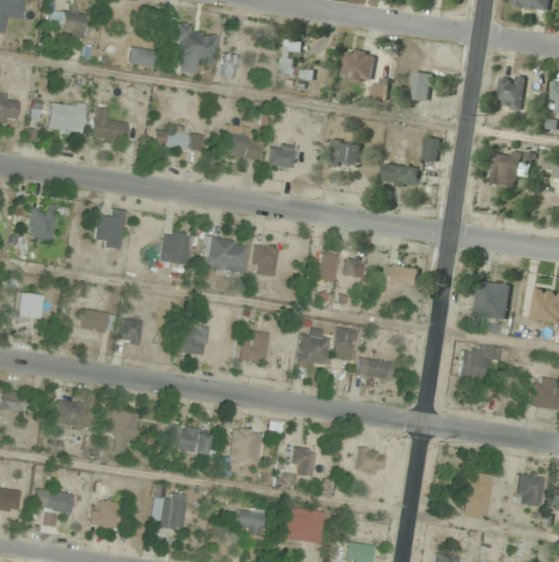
[(0,0),(0,31),(8,32),(9,20),(22,21),(23,0),(0,0)]
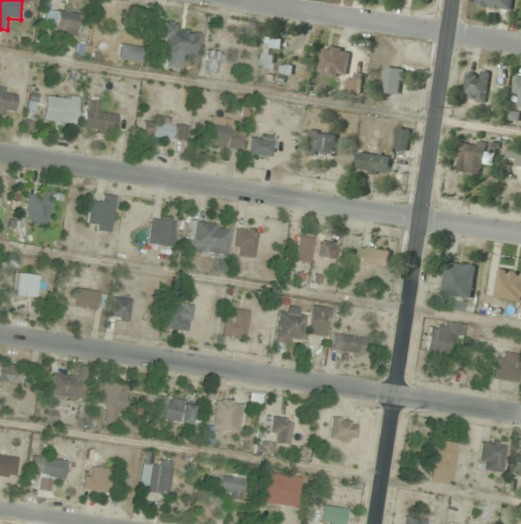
[(516,9),(517,0),(481,0),(481,3),(516,9)]
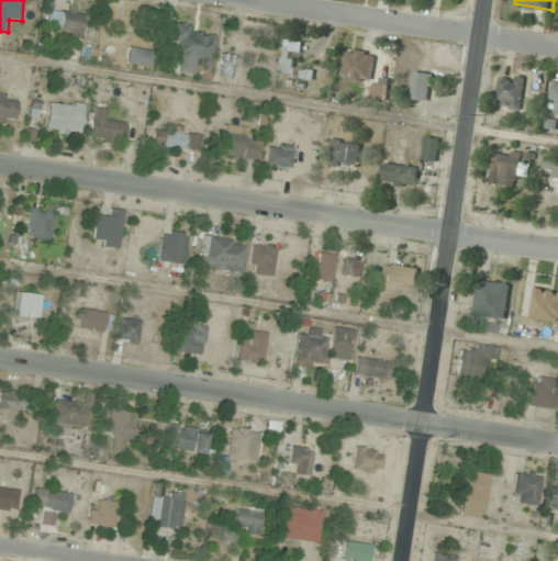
[(60,35),(82,36),(85,12),(63,11),(60,35)]
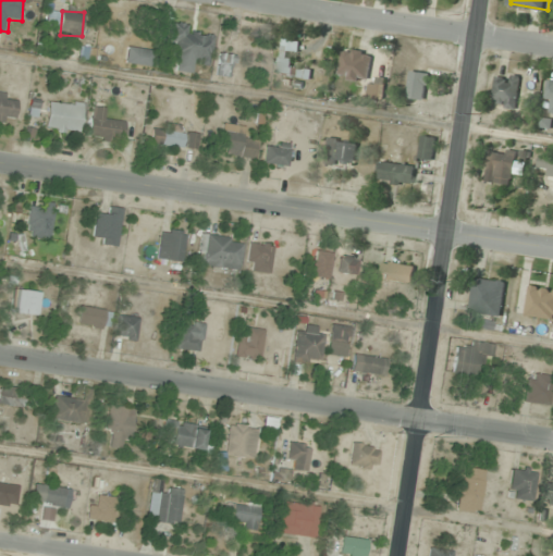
[(195,63),(213,64),(216,36),(192,34),(193,23),(177,22),(173,71),(195,73),(195,63)]
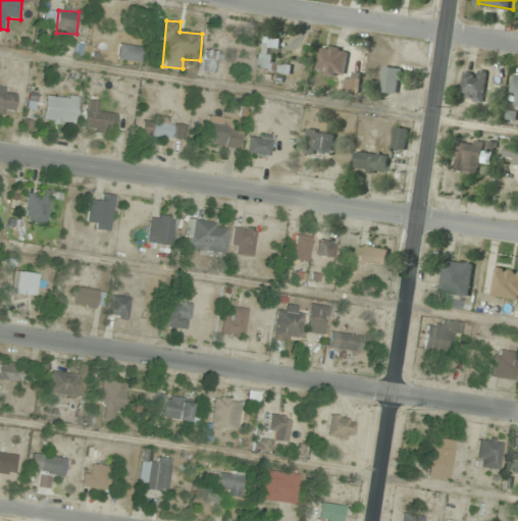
[(265,69),(296,72),(296,63),(280,62),(282,39),(268,37),(265,69)]
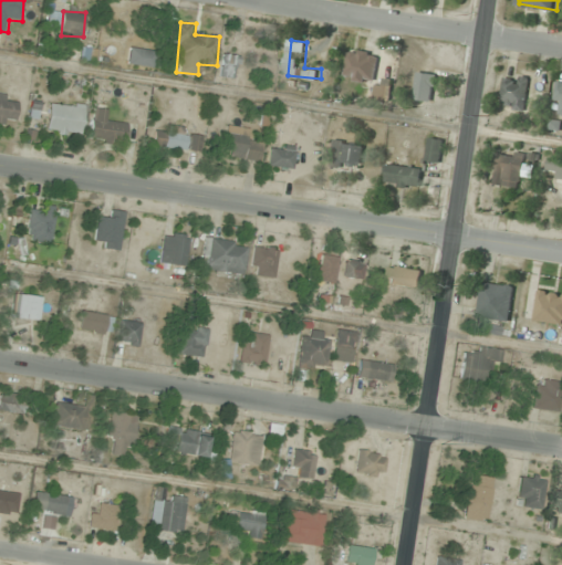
[(155,66),(157,50),(132,46),(129,64),(155,66)]
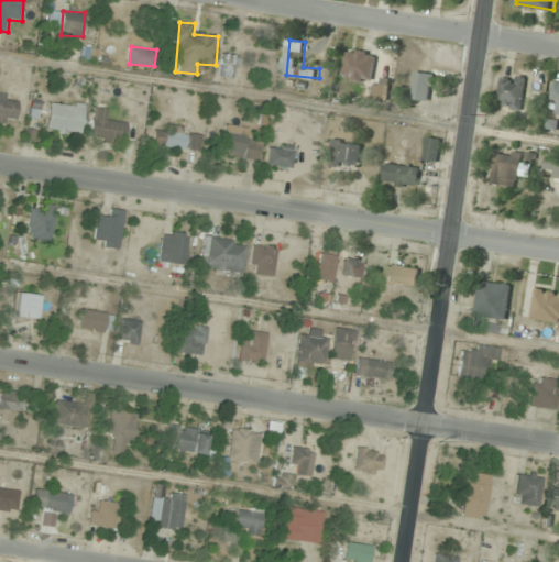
[(382,54),(352,47),(346,76),(376,81),(382,54)]
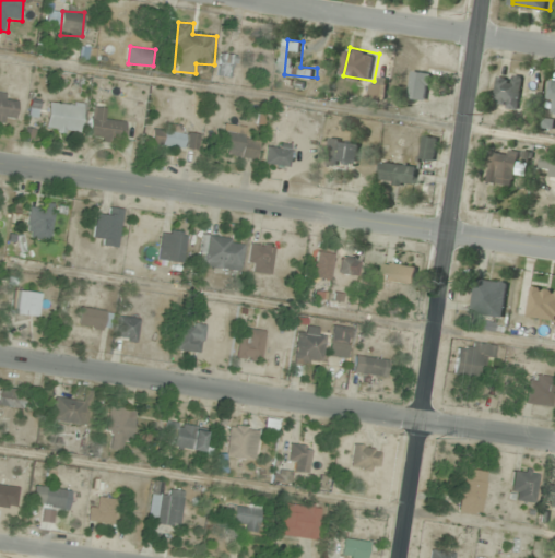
[(219,75),(235,78),(237,55),(222,52),(219,75)]
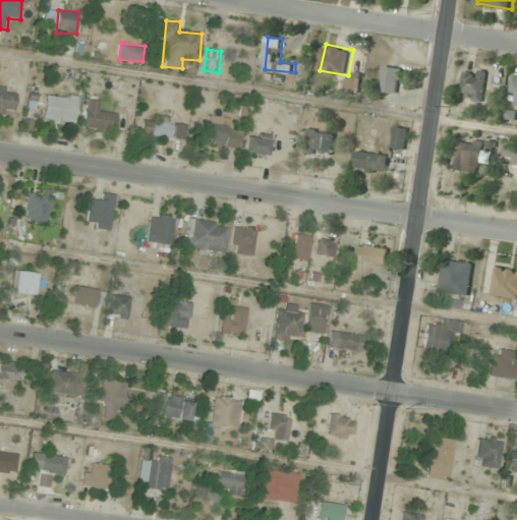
[(386,92),(402,93),(404,66),(387,65),(386,92)]
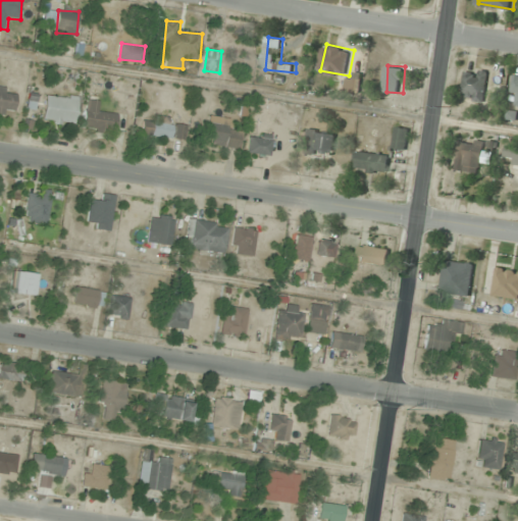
[(465,97),(487,101),(493,71),(470,67),(465,97)]
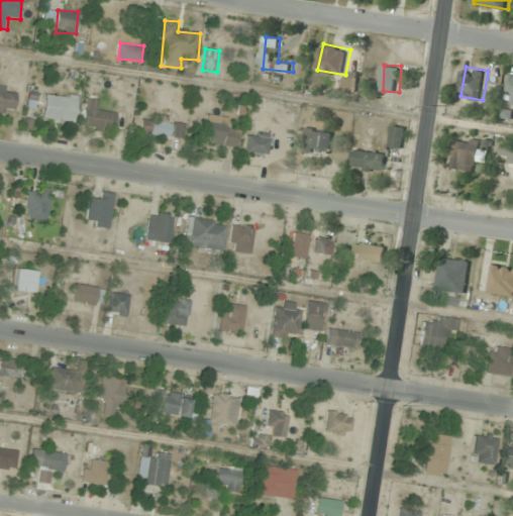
[(43,118),(75,123),(79,96),(47,91),(43,118)]
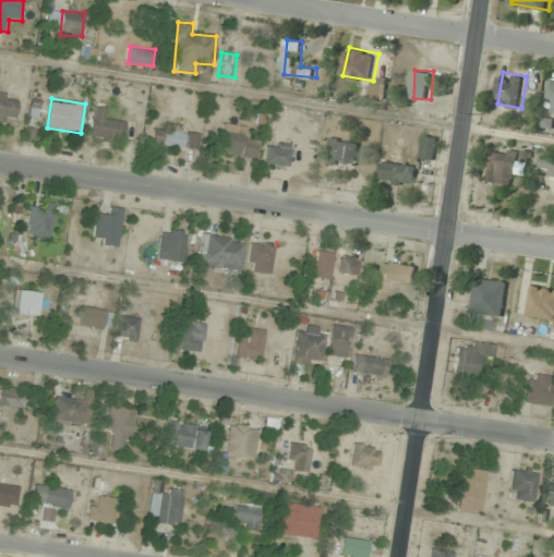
[(91,137),(123,143),(127,122),(106,119),(108,109),(96,106),(91,137)]
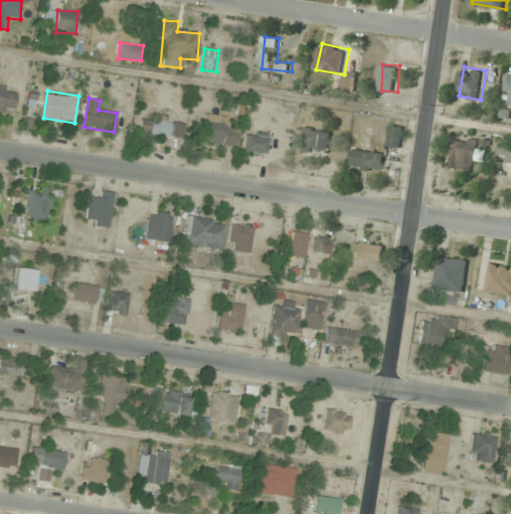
[(239,129),(227,126),(229,118),(209,113),(203,140),(235,147),(239,129)]
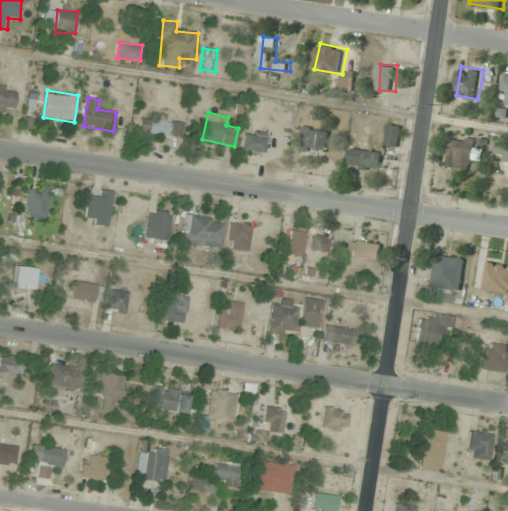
[(182,137),(185,119),(153,115),(152,120),(142,119),(140,132),(182,137)]
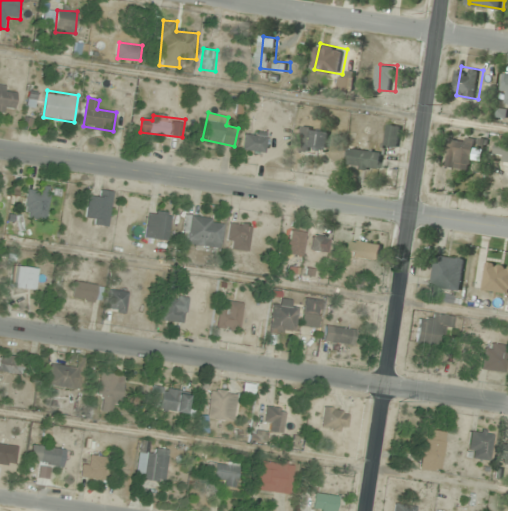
[(388,144),(401,146),(405,126),(392,123),(388,144)]
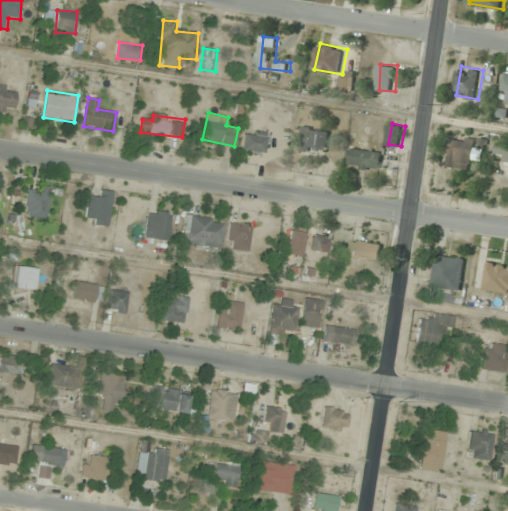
[(333,128),(305,126),(304,148),(331,149),(333,128)]
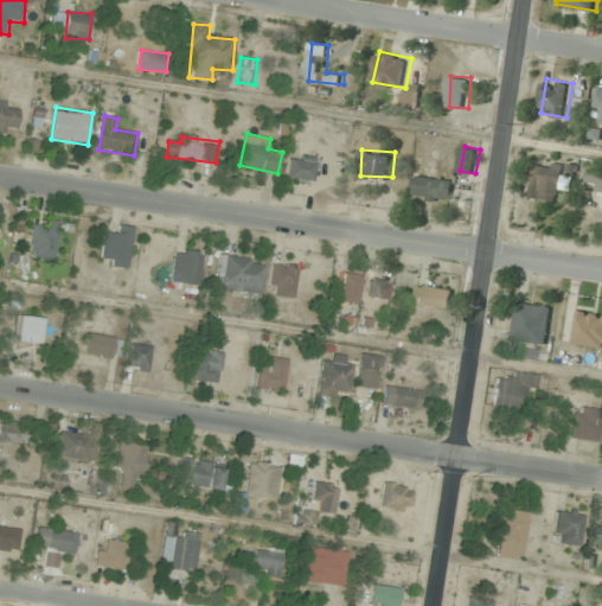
[(316,178),(316,155),(289,155),(289,178),(316,178)]
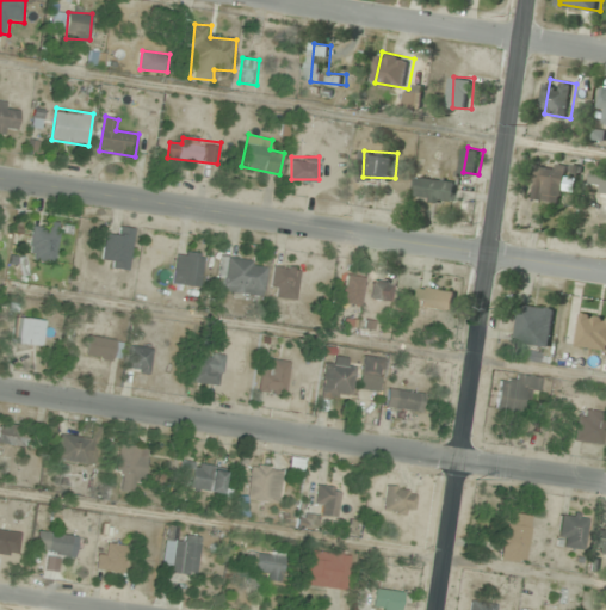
[(568,201),(568,164),(540,164),(540,201),(568,201)]
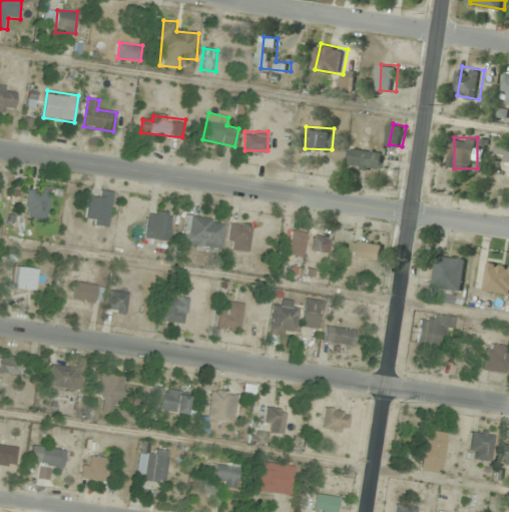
[(499,157),(508,158),(508,142),(501,141),(499,157)]
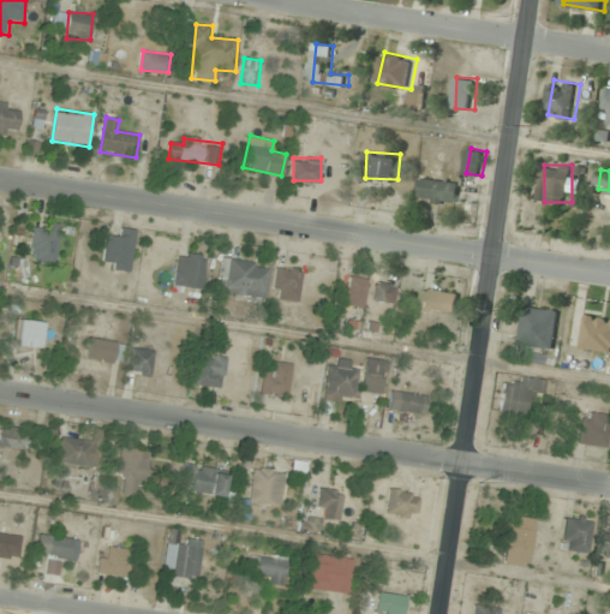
[(462,203),(464,180),(424,179),(423,202),(462,203)]
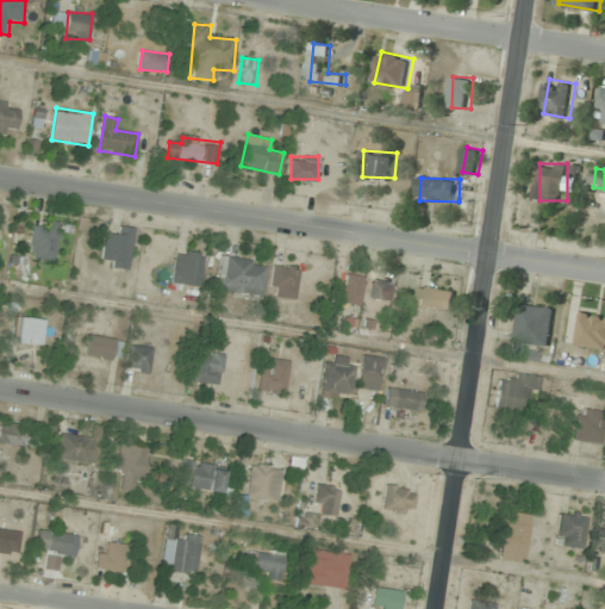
[(36,219),(30,258),(56,262),(63,224),(36,219)]
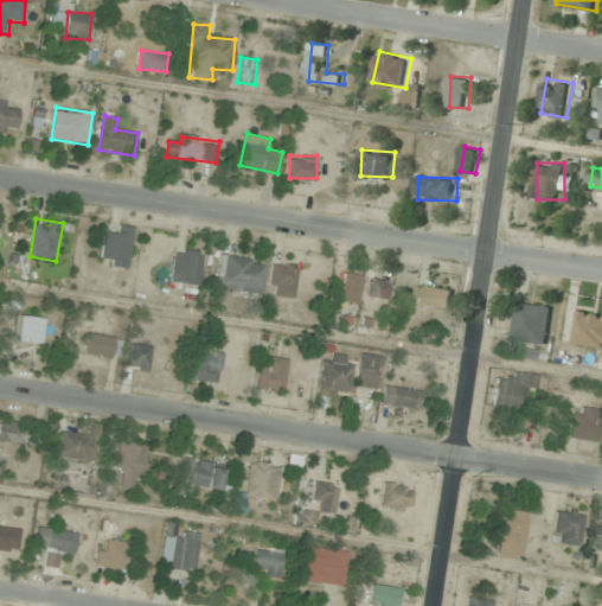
[(120,234),(107,233),(103,265),(129,267),(134,227),(121,225),(120,234)]
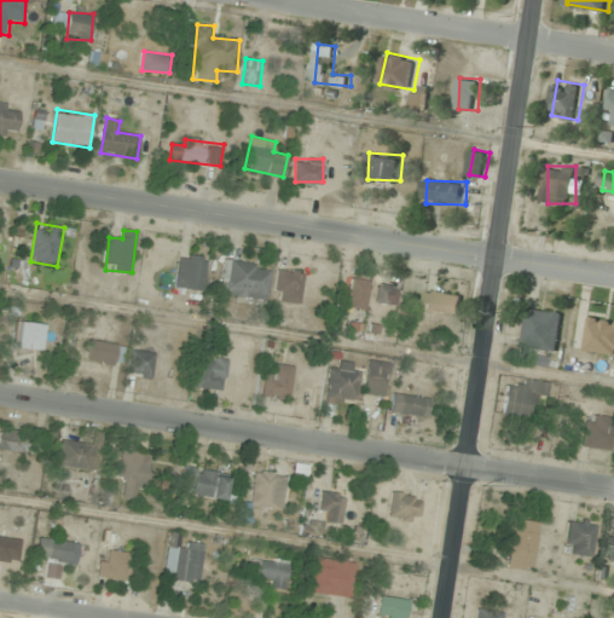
[(209,258),(183,253),(177,286),(202,292),(209,258)]
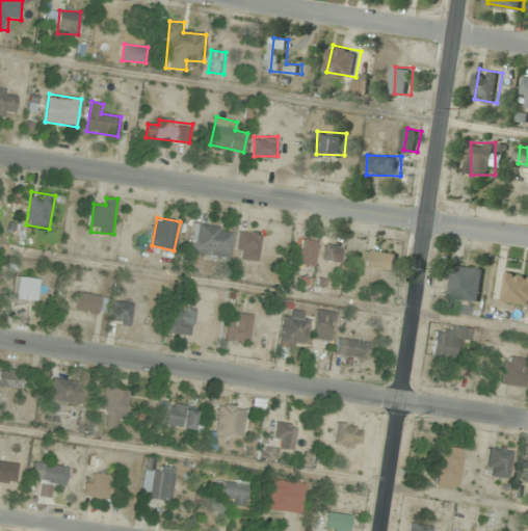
[(230,258),(234,229),(195,223),(192,251),(230,258)]
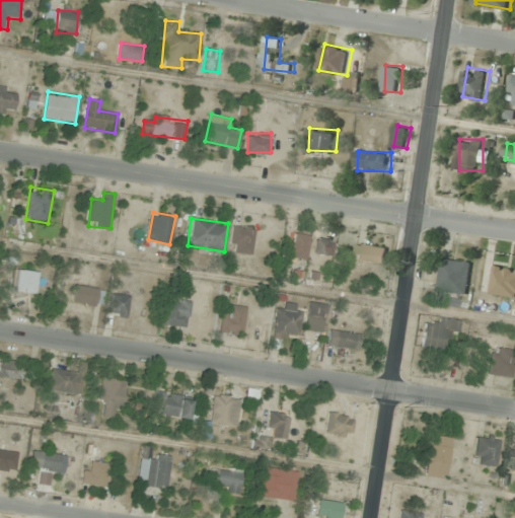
[(230,250),(251,254),(256,228),(235,224),(230,250)]
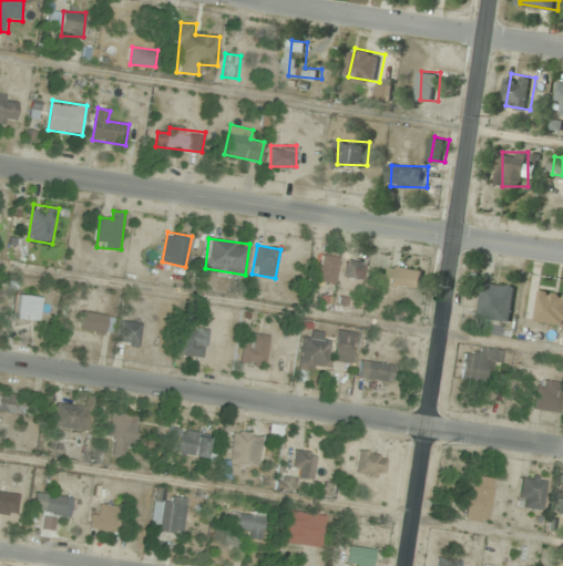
[(364,259),(346,255),(341,271),(359,275),(364,259)]
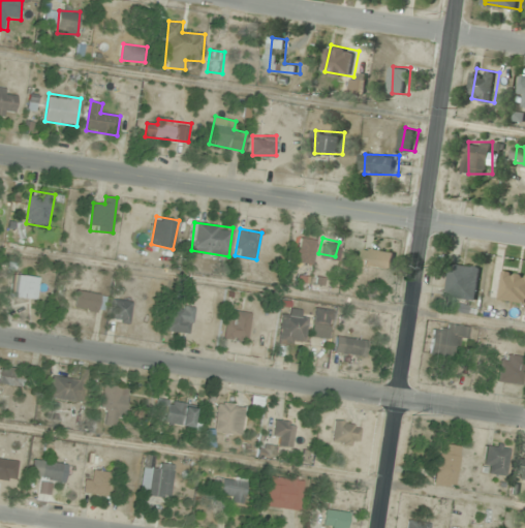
[(395,270),(398,251),(368,248),(366,266),(395,270)]
